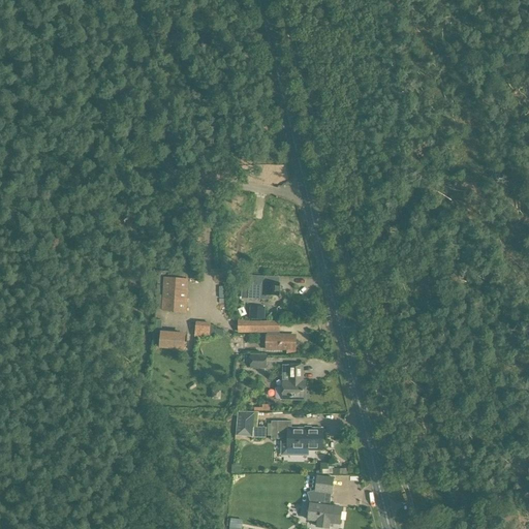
[(279,296),(280,284),(259,283),(259,276),(250,276),(249,299),(271,300),(272,296),(279,296)]
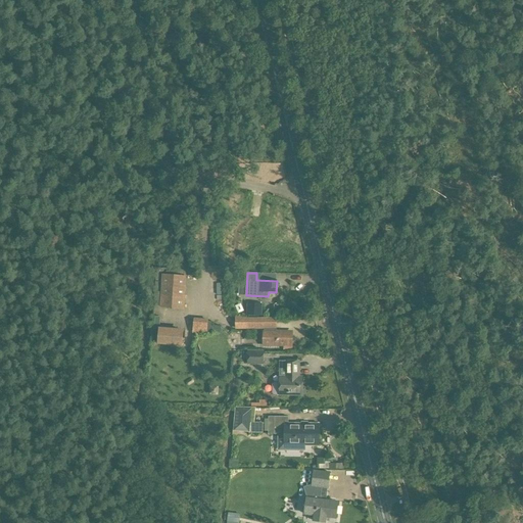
[(183,308),(185,277),(164,276),(162,306),(183,308)]
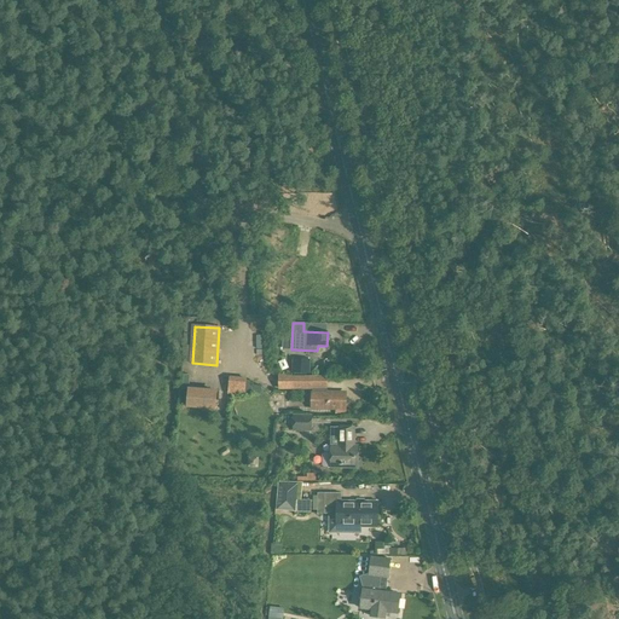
[(310,374),(311,360),(294,359),(293,372),(310,374)]
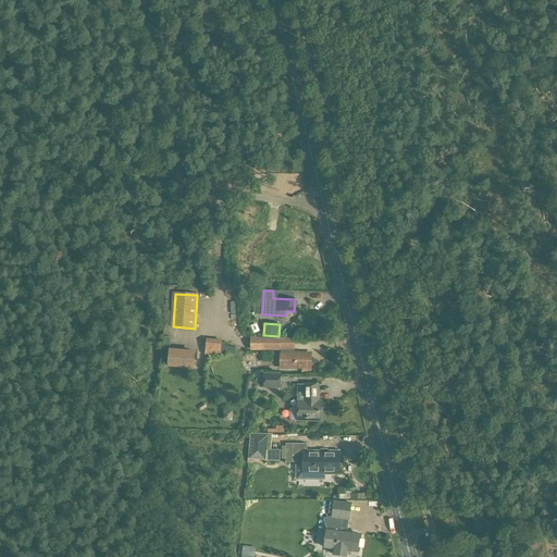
[(281,368),(310,369),(310,354),(293,354),(292,354),(292,349),(294,349),(294,338),(251,338),(251,348),(282,348),(282,353),(281,353),(281,354),(281,368)]
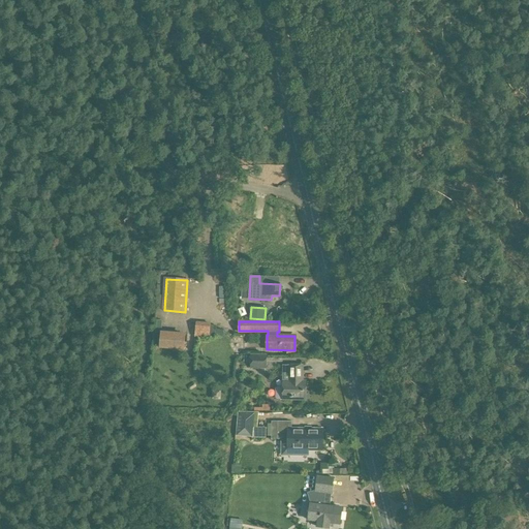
[(210,325),(196,324),(195,337),(210,339),(210,325)]
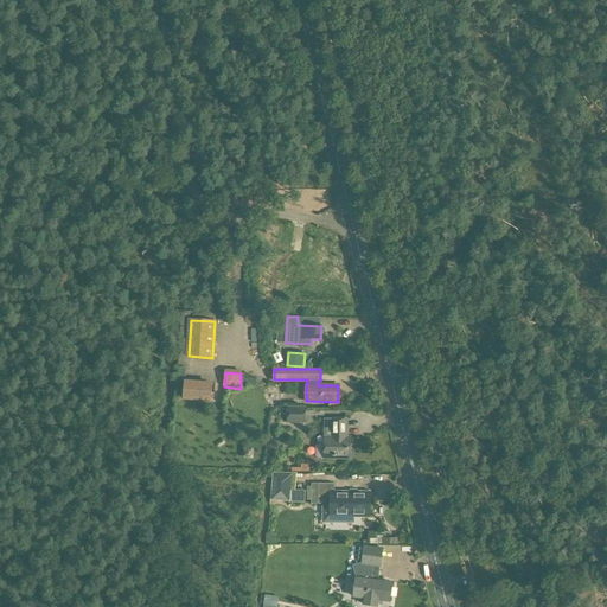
[(211,401),(212,385),(212,384),(186,382),(185,398),(211,401)]
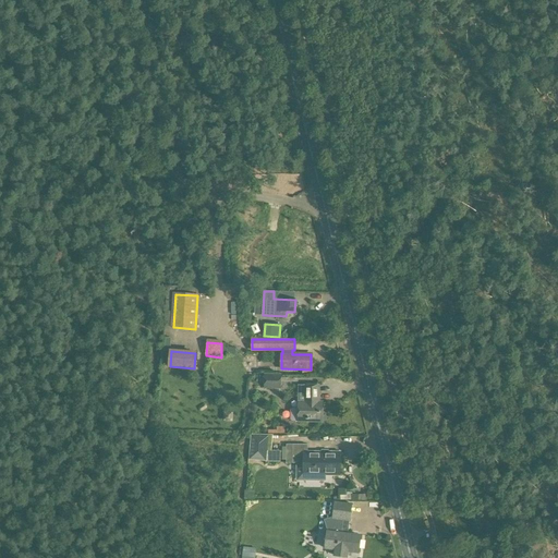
[(281,389),(282,374),(264,374),(264,389),(281,389)]
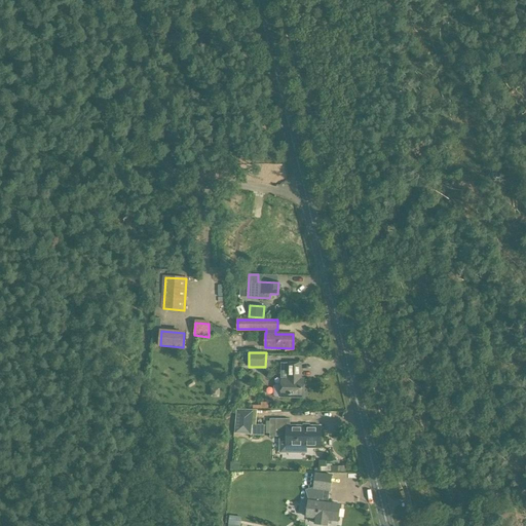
[(302,379),(302,363),(288,363),(288,364),(282,364),(282,378),(282,385),(275,385),(274,386),(274,396),(275,397),(280,397),(280,398),(305,398),(305,397),(307,396),(308,390),(305,389),(305,379),(302,379)]
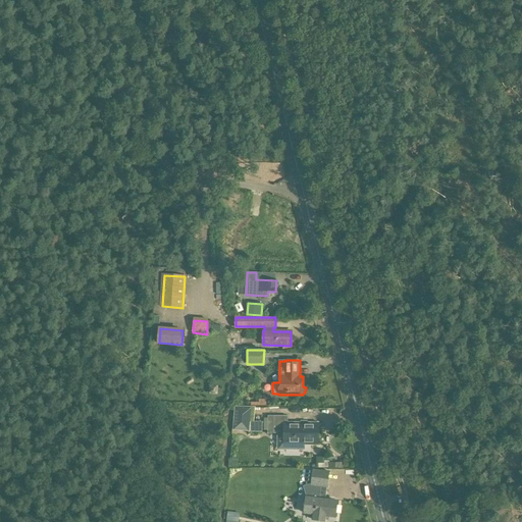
[(254,423),(254,418),(251,417),(252,408),(240,407),(238,429),(250,431),(251,422),(254,423)]
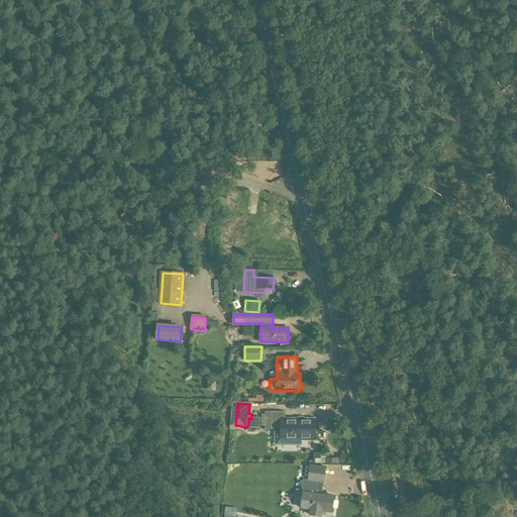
[(266,429),(277,429),(276,446),(301,446),(301,439),(315,440),(315,419),(281,419),(281,412),(266,412),(266,429)]
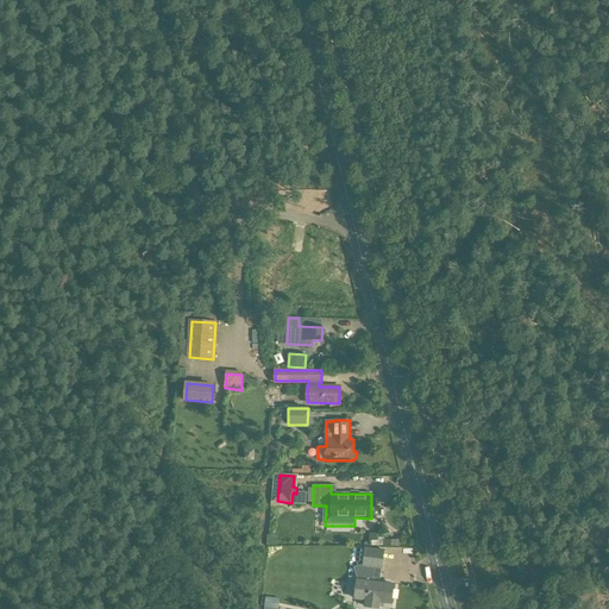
[(268,535),(267,546),(278,546),(278,535),(268,535)]
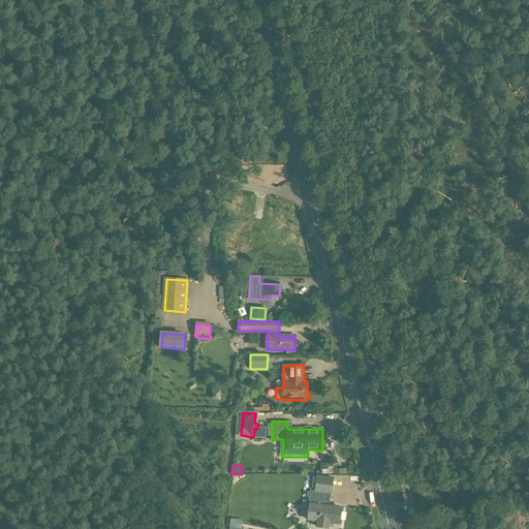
[(316,490),(315,491),(309,493),(310,504),(309,504),(307,520),(317,521),(316,527),(330,528),(331,523),(340,524),(342,507),(325,505),(327,493),(332,493),(333,488),(334,477),(318,475),(316,490)]
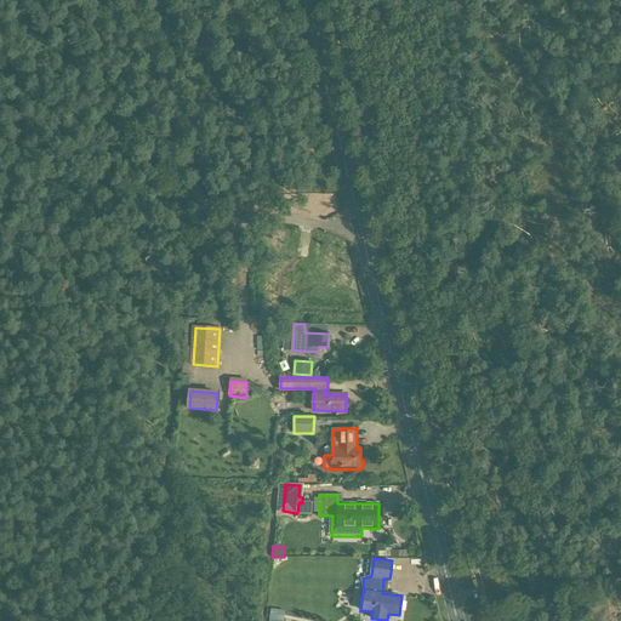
[(278,610),(279,608),(272,607),(272,609),(267,609),(266,616),(269,616),(268,620),(277,620),(278,619),(280,619),(281,611),(278,610)]
